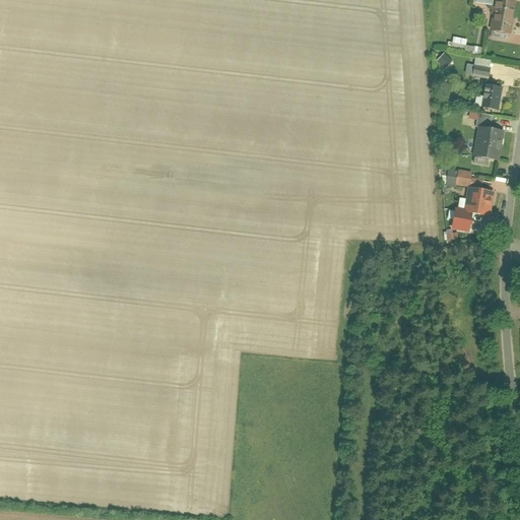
[(517,0),(516,0),(495,0),(491,29),(512,33),(517,0)]
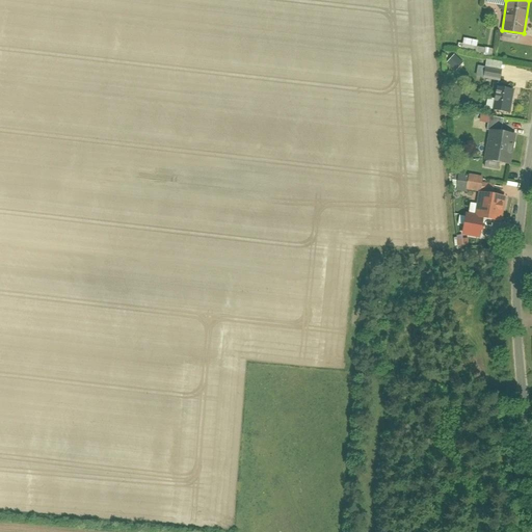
[(462,38),(460,50),(489,56),(491,50),(475,47),(476,42),(462,38)]
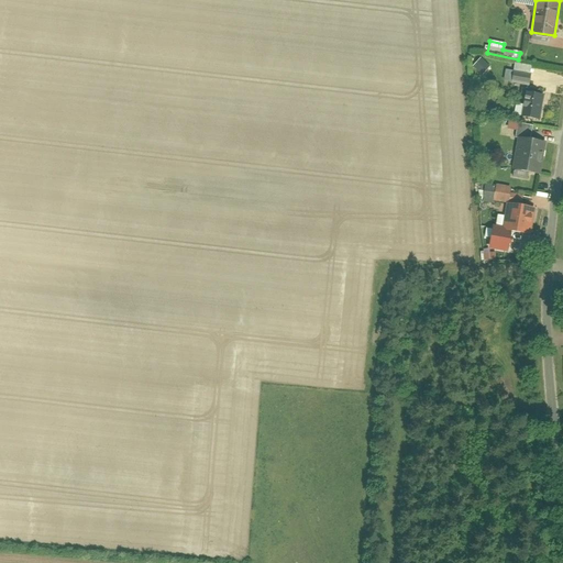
[(483,57),(474,66),(484,75),(492,66),(483,57)]
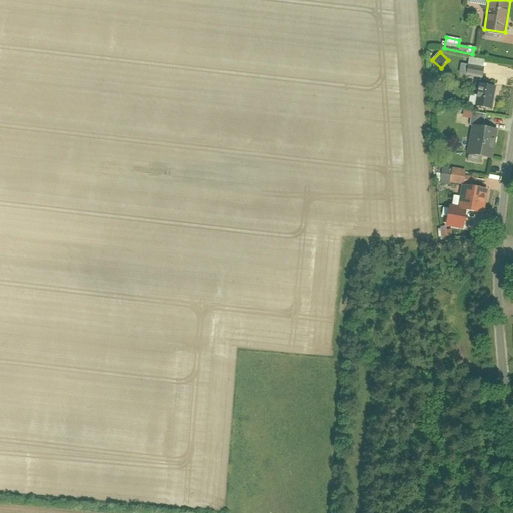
[(486,60),(471,57),(468,76),(482,78),(486,60)]
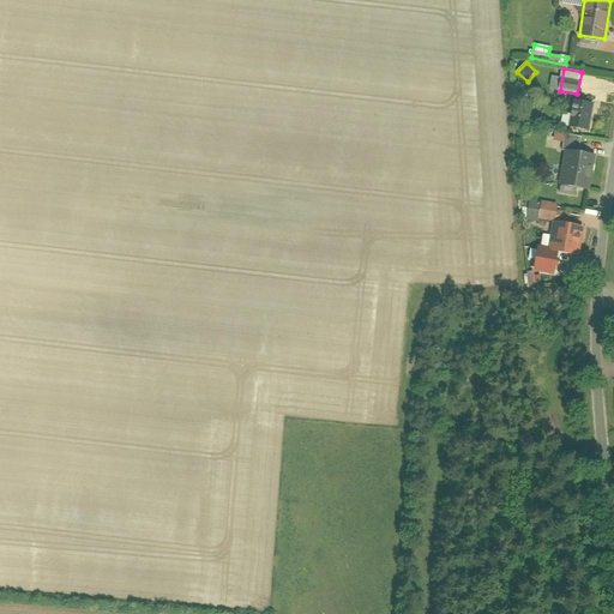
[(594,104),(575,101),(570,126),(589,130),(594,104)]
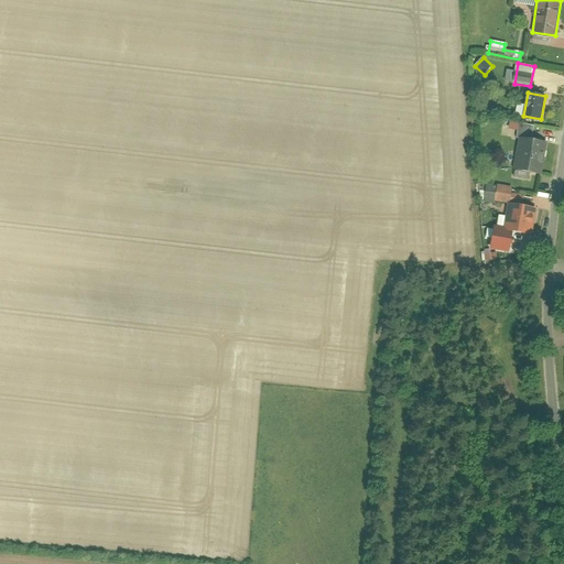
[(534,126),(520,123),(518,138),(520,138),(532,140),(534,126)]
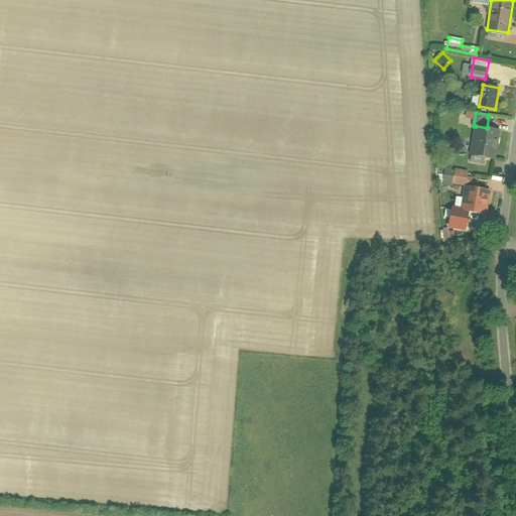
[(487,128),(476,126),(471,154),(496,158),(501,131),(487,128)]
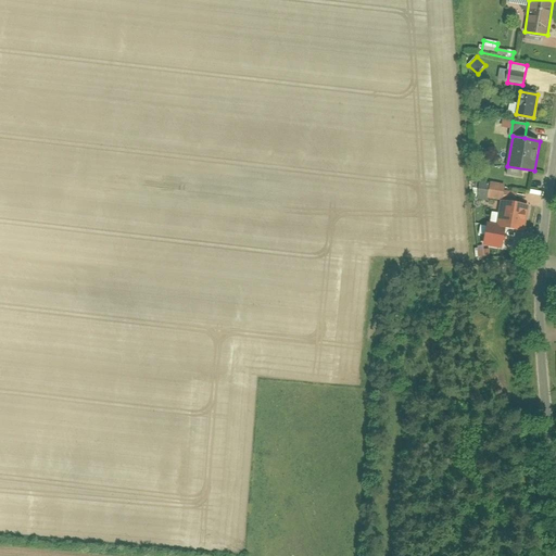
[(504,185),(492,182),(489,199),(501,201),(504,185)]
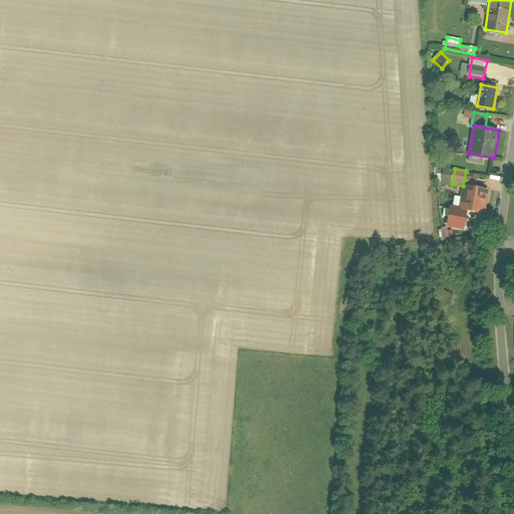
[(490,191),(463,186),(459,209),(485,214),(490,191)]
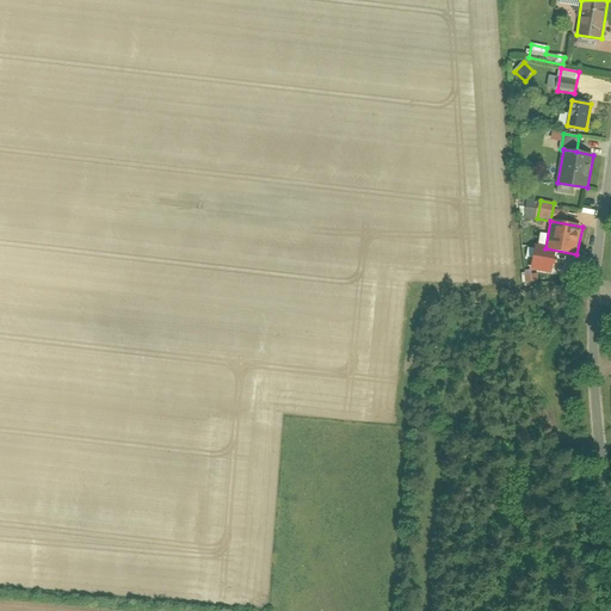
[(549,276),(554,252),(532,248),(528,272),(549,276)]
